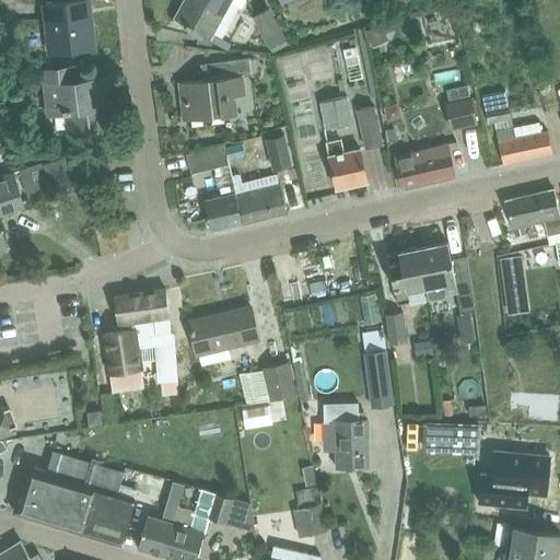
[(81,0),(45,4),(47,26),(50,53),(94,47),(91,25),(86,26),(82,0),(81,0)]
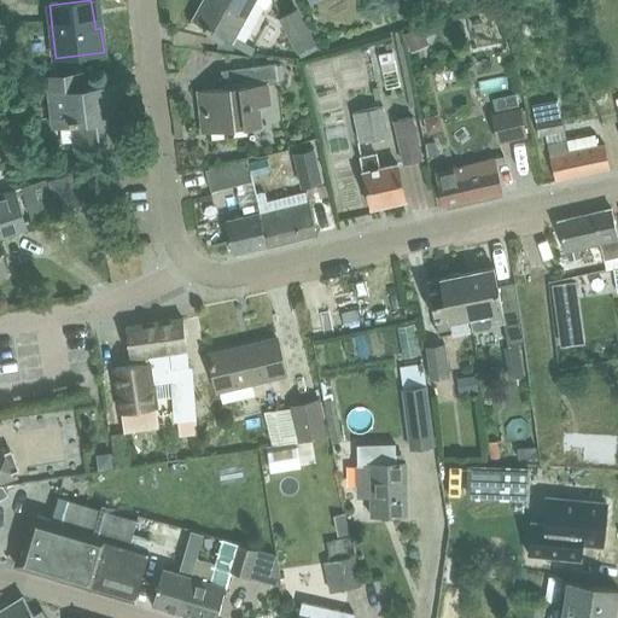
[(204,0),(194,19),(232,40),(254,3),(266,9),(270,0),(204,0)]
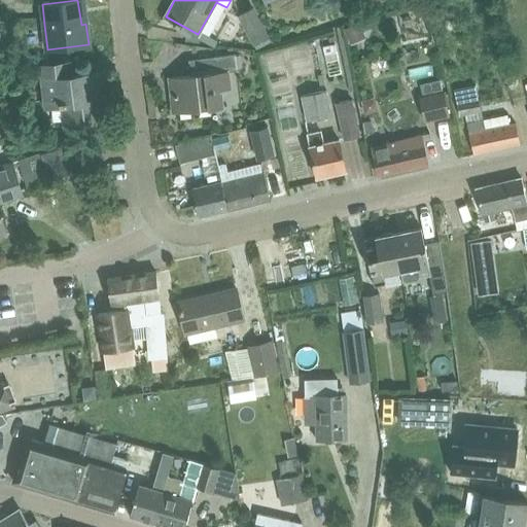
[(254,44),(269,36),(253,7),(239,15),(254,44)]
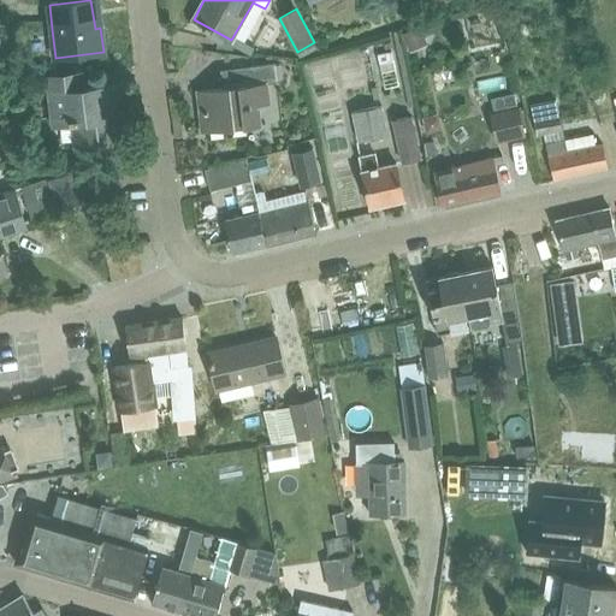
[(426,43),(419,28),(402,34),(409,51),(426,43)]
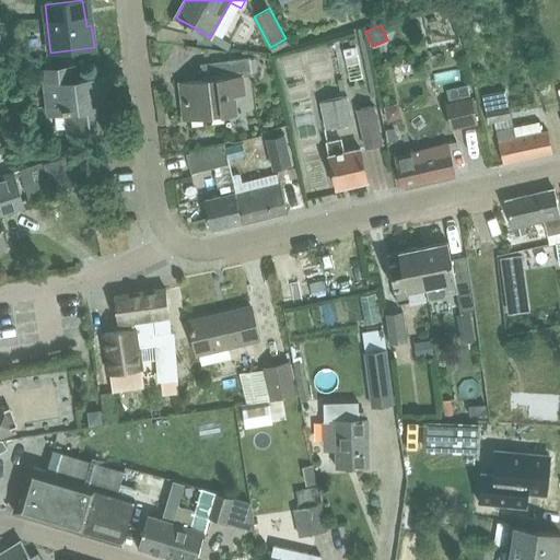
[(377,96),(363,30),(357,31),(371,97),(377,96)]
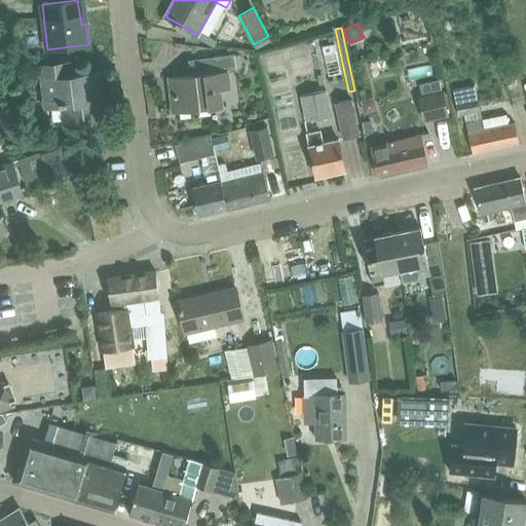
[(196,38),(214,47),(217,41),(199,31),(196,38)]
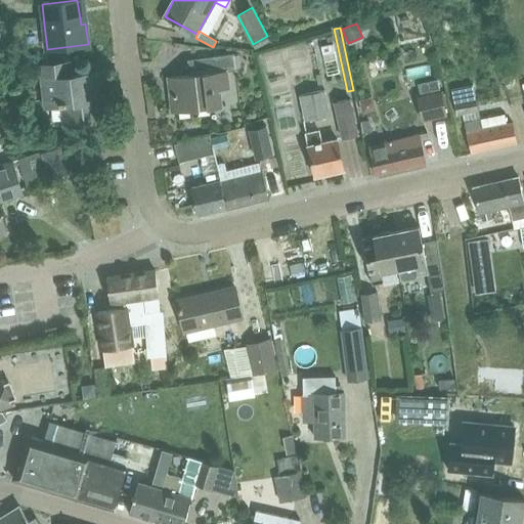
[(334,44),(321,46),(322,54),(335,51),(334,44)]
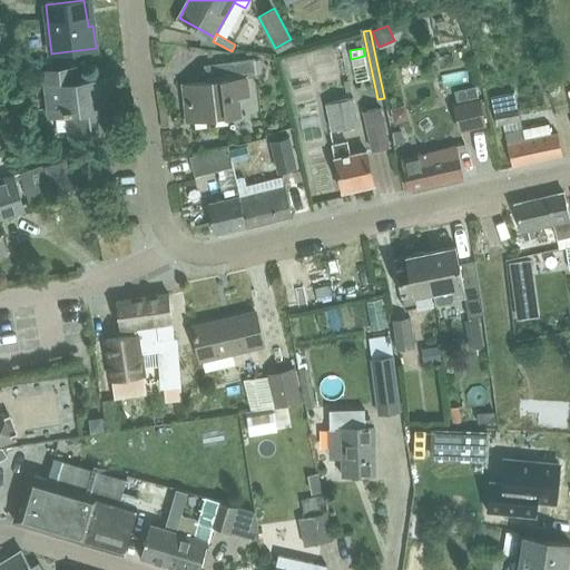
[(192,106),(194,121),(243,116),(241,97),(251,96),(248,79),(258,78),(256,59),(218,64),(220,80),(182,85),(185,106),(192,106)]
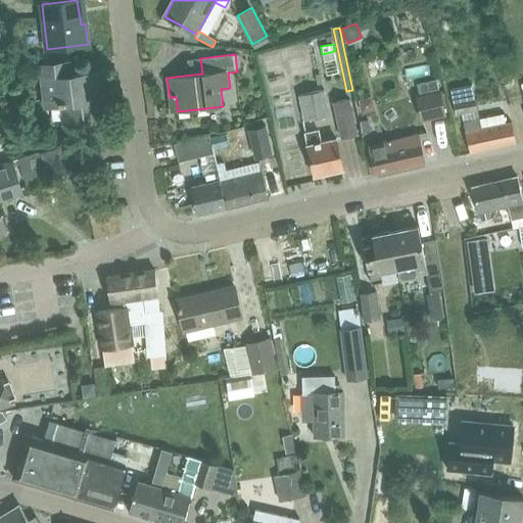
[(68,62),(41,66),(45,103),(59,101),(59,104),(65,103),(68,125),(64,125),(64,127),(105,122),(99,73),(70,76),(68,62)]
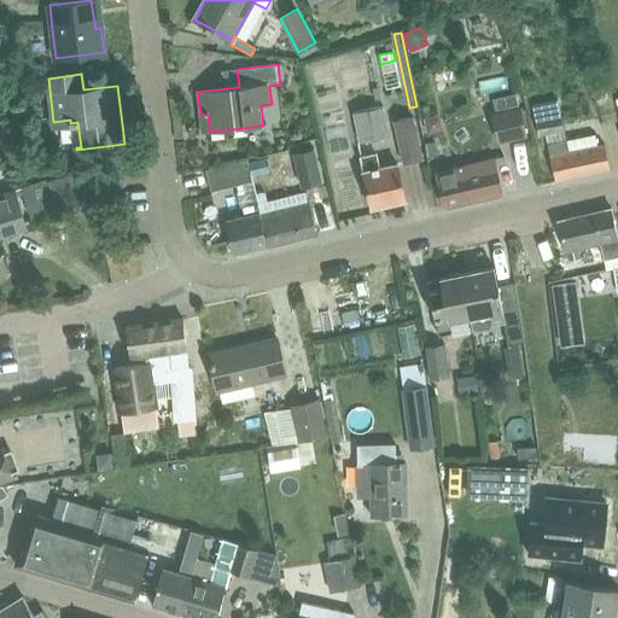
[(538,135),(546,134),(564,130),(558,103),(532,108),(538,135)]
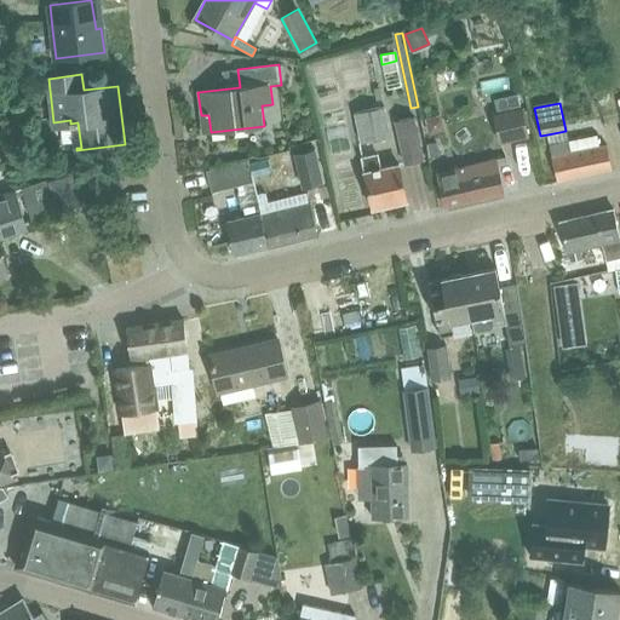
[(527,135),(520,107),(492,114),(499,142),(527,135)]
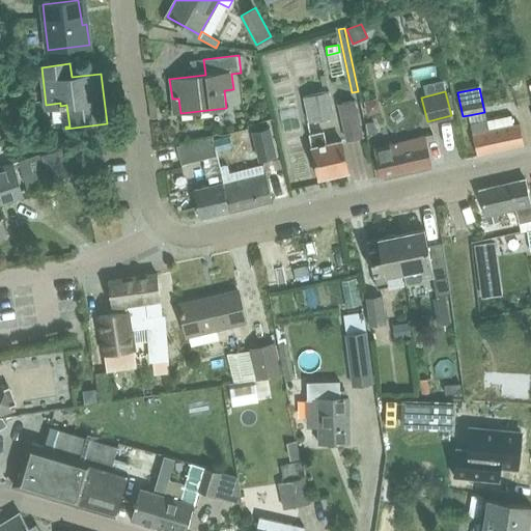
[(335,118),(330,92),(303,98),(309,123),(335,118)]
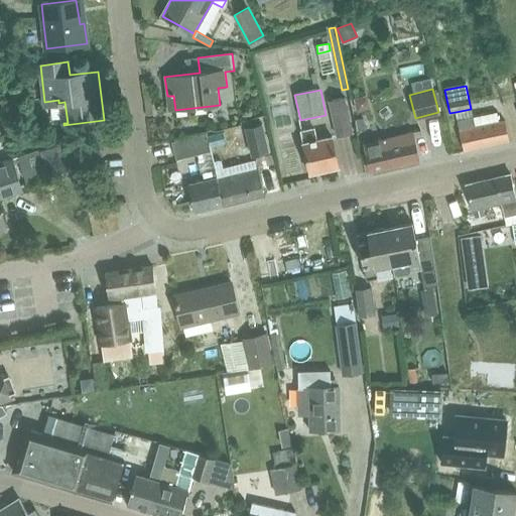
[(330,102),(337,136),(353,132),(345,98),(330,102)]
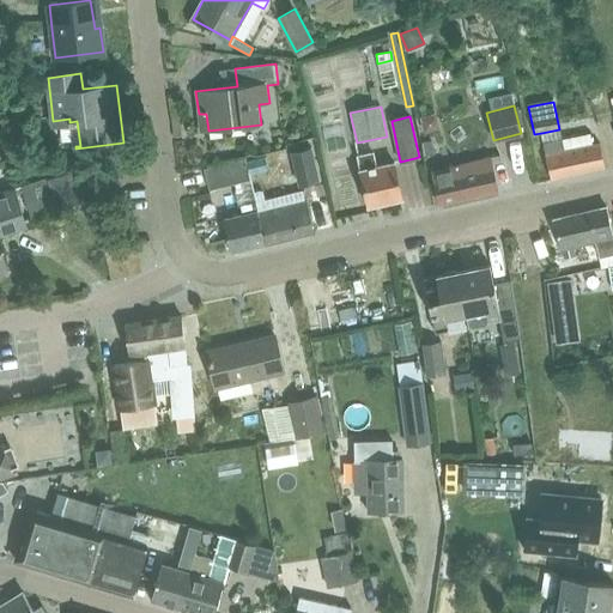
[(562,140),(544,144),(546,156),(551,180),(606,168),(600,144),(600,141),(593,144),(590,134),(563,139),(562,140)]
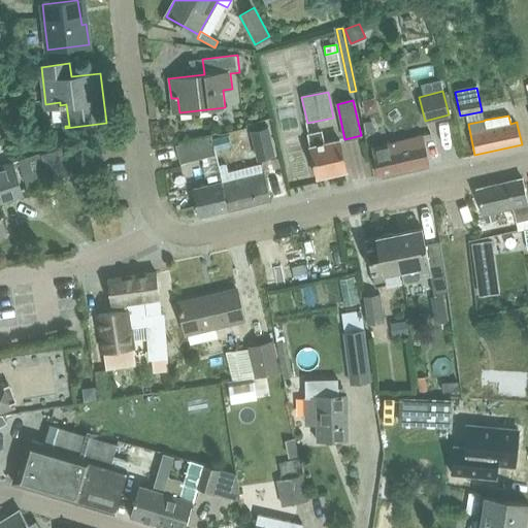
[(371,121),(364,123),(366,133),(373,132),(371,121)]
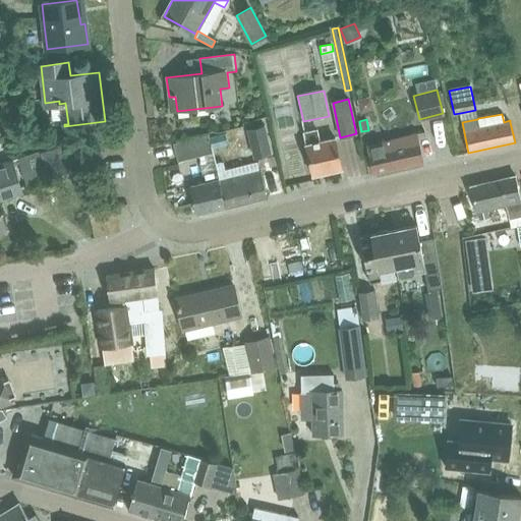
[(266,122),(253,125),(259,154),(272,151),(266,122)]
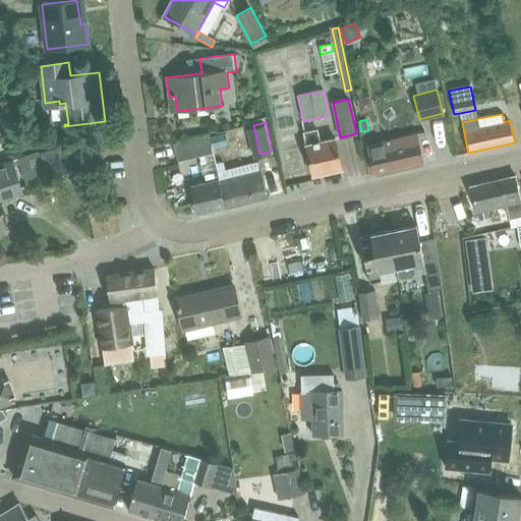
[(342,169),(338,149),(335,137),(320,141),(317,128),(303,131),(313,175),(342,169)]
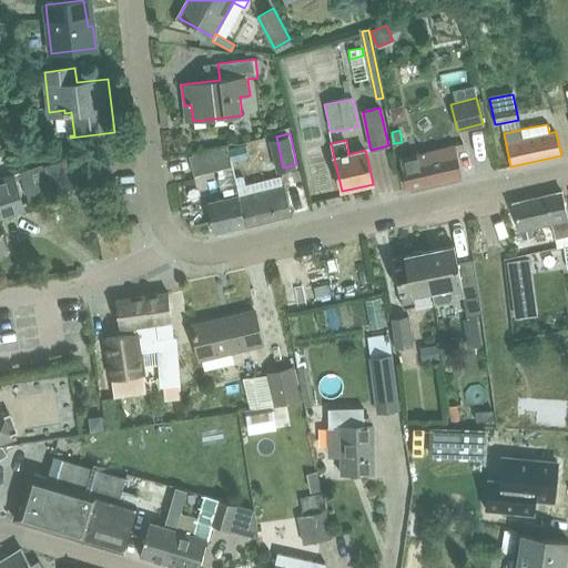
[(462,179),(457,158),(454,144),(423,152),(424,158),(419,159),(418,154),(401,159),(404,169),(408,191),(462,179)]
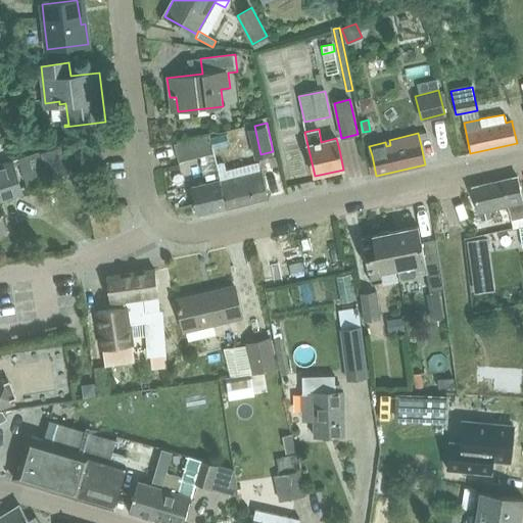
[(210,136),(176,144),(180,162),(215,153),(214,150),(210,136)]
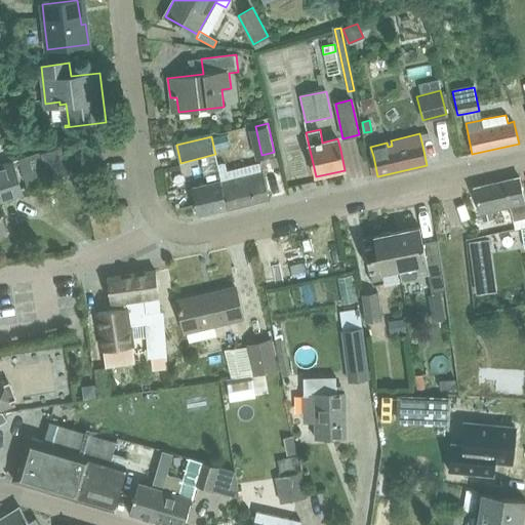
[(41,152),(18,159),(29,193),(50,186),(48,178),(69,172),(62,148),(41,153),(41,152)]
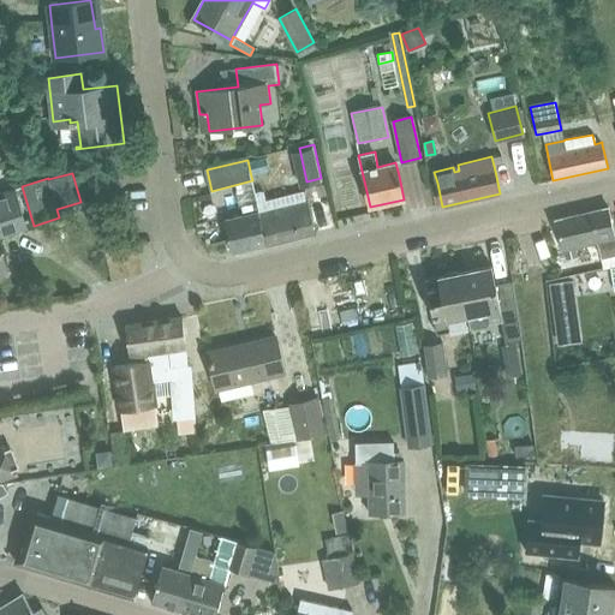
[(267,245),(257,203),(252,184),(242,186),(245,197),(246,204),(240,206),(243,214),(224,219),(232,254),(267,245)]
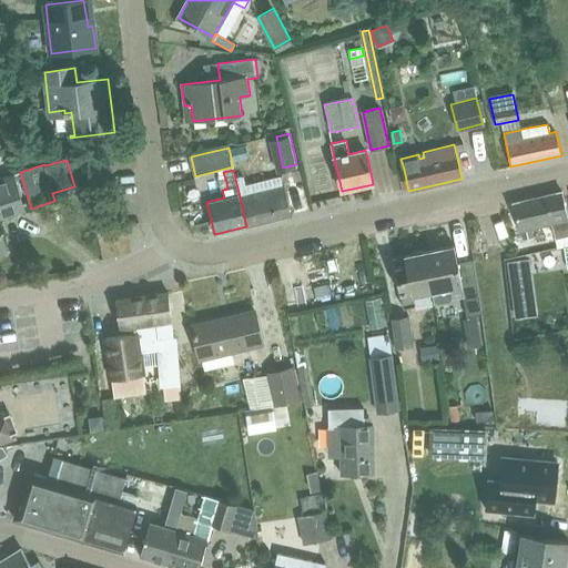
[(0,254),(7,252),(0,231),(0,217),(24,210),(13,174),(0,179),(0,254)]
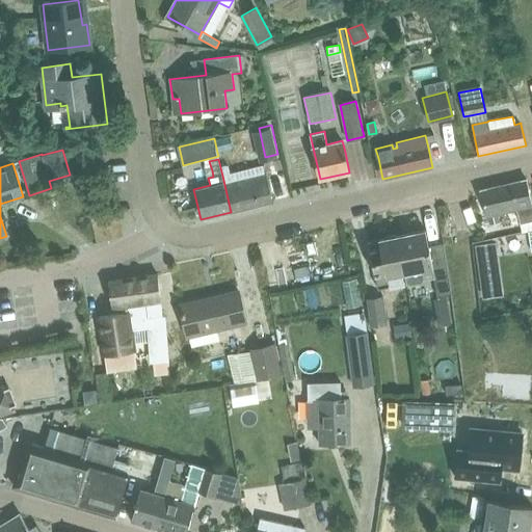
[(222,176),(231,212),(273,202),(266,174),(265,174),(263,165),(230,174),(222,176)]
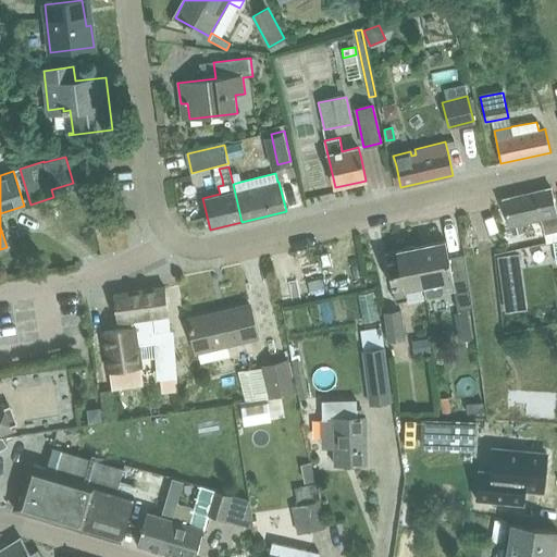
[(556,240),(556,213),(552,188),(503,199),(509,227),(520,225),(541,220),(546,244),(556,242),(556,240)]
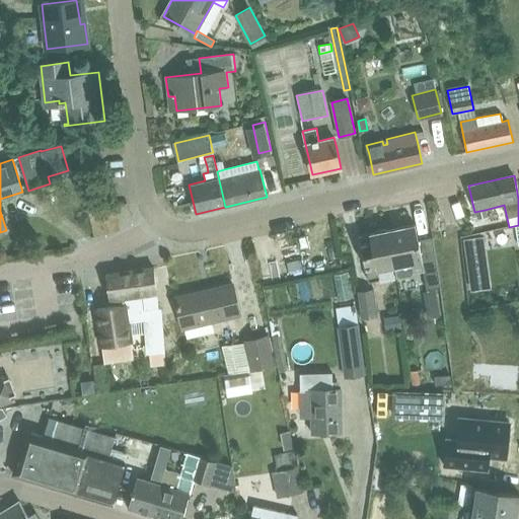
[(485,210),(474,212),(476,219),(487,216),(485,210)]
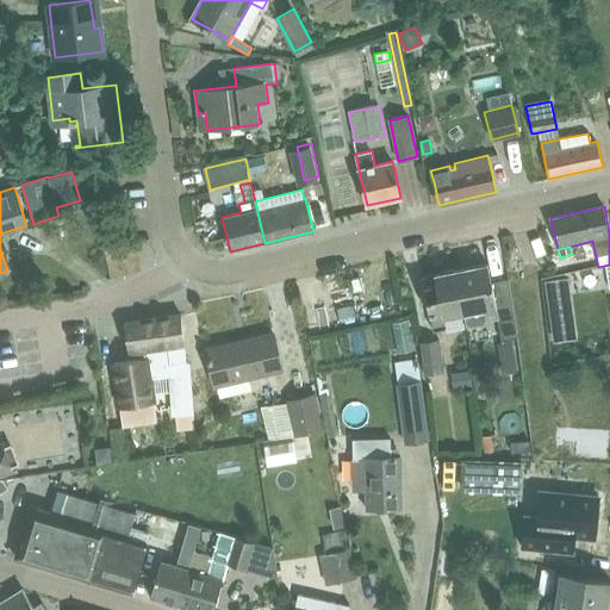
[(487,263),(455,269),(464,315),(466,325),(470,327),(483,324),(485,322),(497,319),(502,341),(517,338),(514,316),(516,316),(509,279),(491,282),(487,263)]
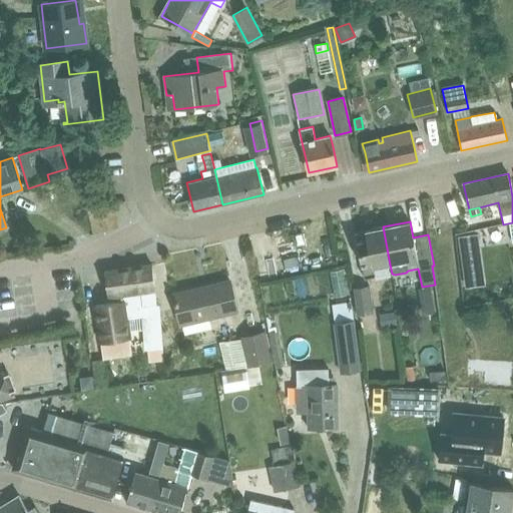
[(390,265),(383,226),(355,232),(365,280),(374,278),(373,269),(390,265)]
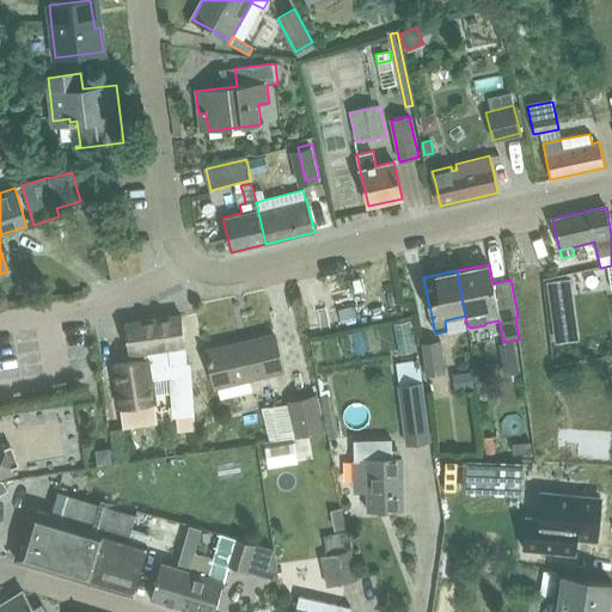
[(569,281),(552,283),(556,312),(573,310),(569,281)]
